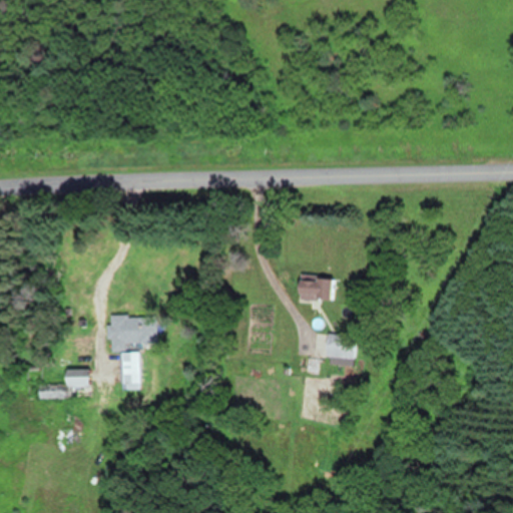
[(299,277),(299,299),(334,299),(334,277),(299,277)]
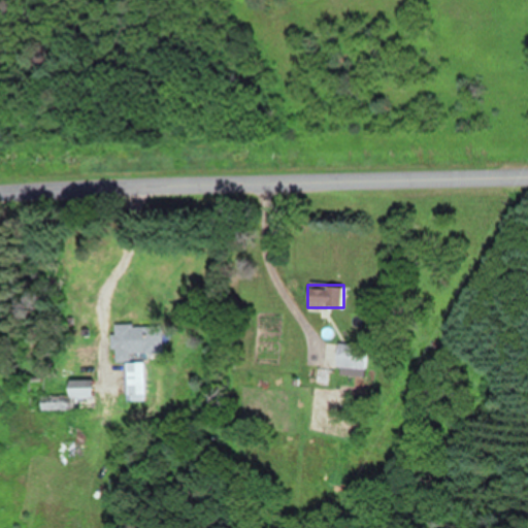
[(112,323),(112,356),(124,356),(124,355),(160,356),(161,324),(112,323)]
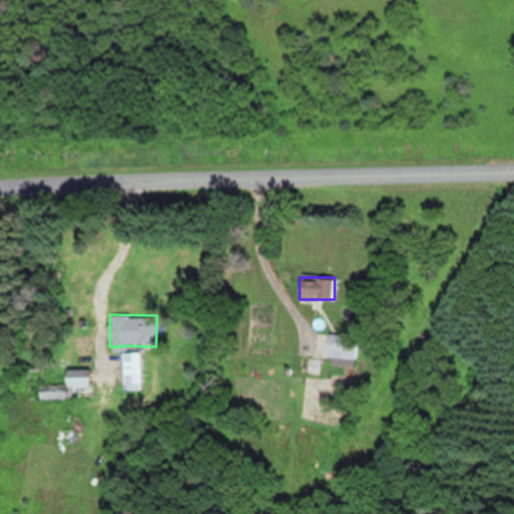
[(326,356),(354,356),(354,334),(326,334),(326,356)]
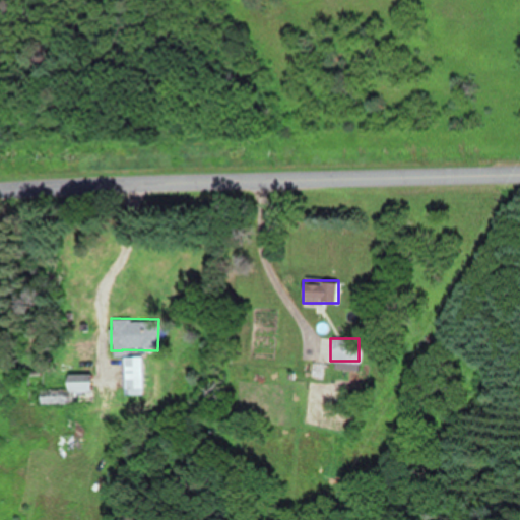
[(122,355),(122,395),(141,395),(141,355),(122,355)]
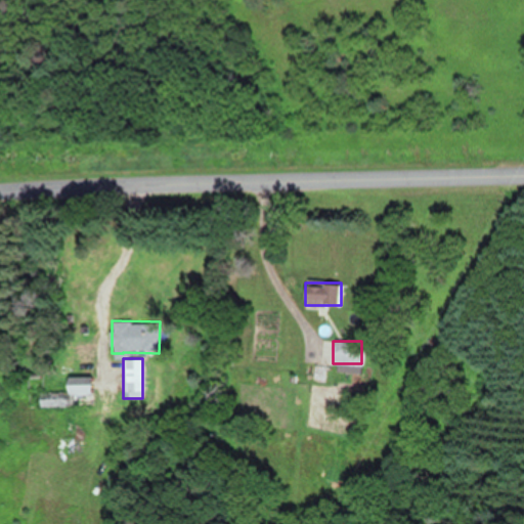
[(39,406),(92,406),(92,383),(67,383),(67,391),(39,391),(39,406)]
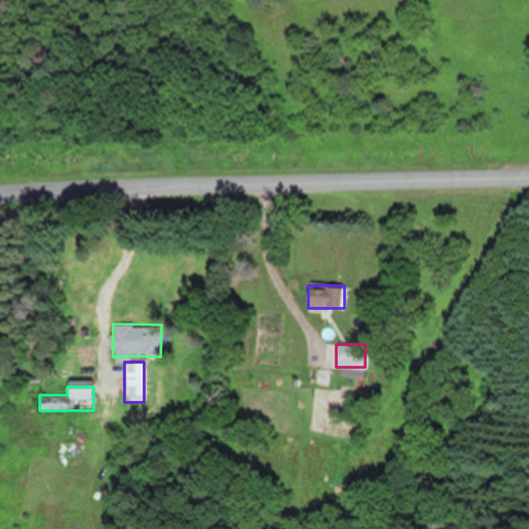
All buildings are outlined.
